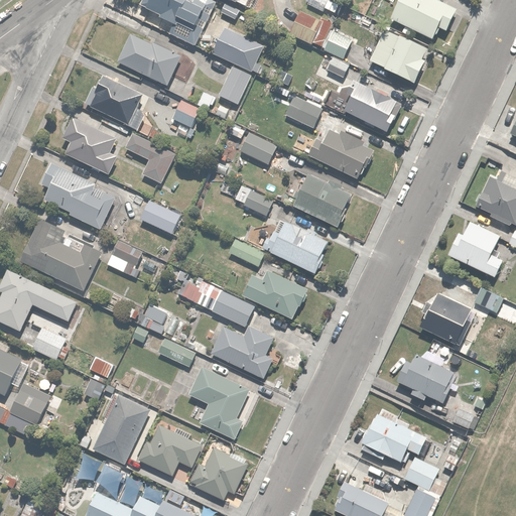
[(221,2),(217,0),(143,0),(140,6),(161,16),(161,17),(175,24),(171,32),(209,51),(226,18),(216,13),(221,2)]
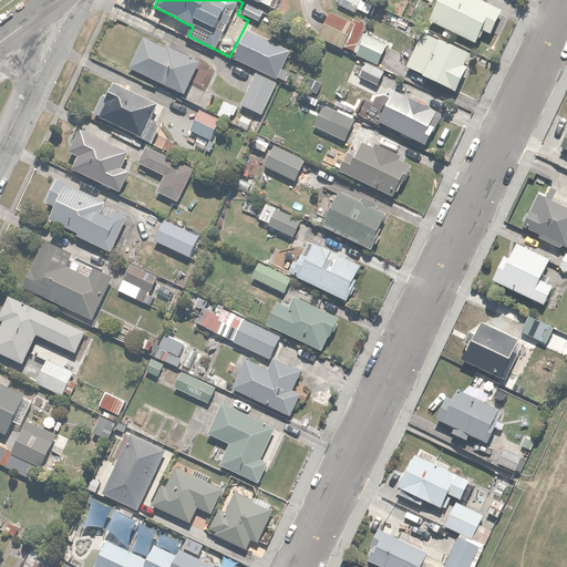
[(377,6),(364,0),(340,0),(339,6),(358,14),(360,10),(372,16),(377,6)]
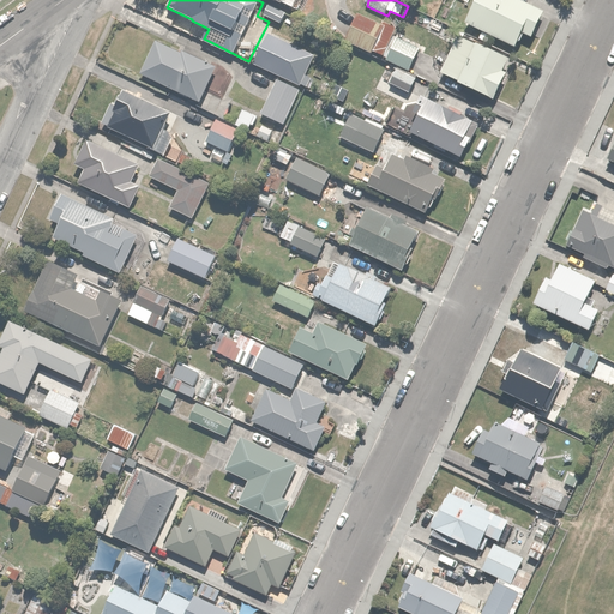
[(545,10),(523,0),(477,0),(467,23),(483,30),(480,37),(488,42),(492,34),(517,46),(524,31),(533,35),(545,10)]
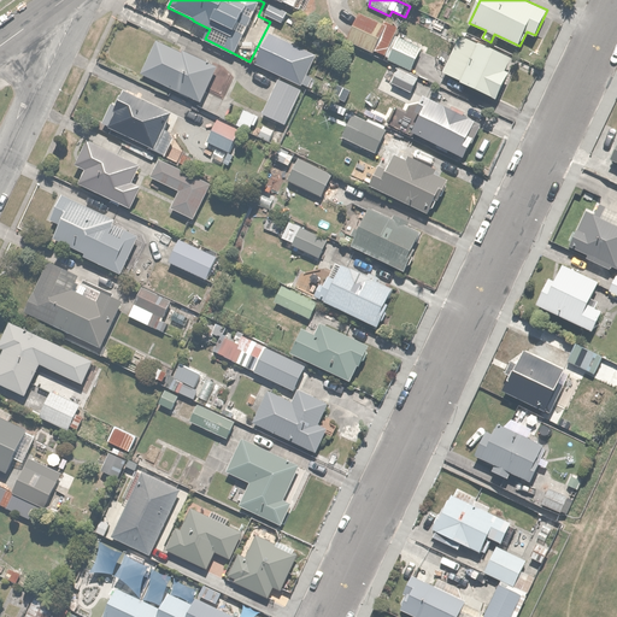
[(291,13),(272,4),(270,3),(264,15),(285,25),(291,13)]
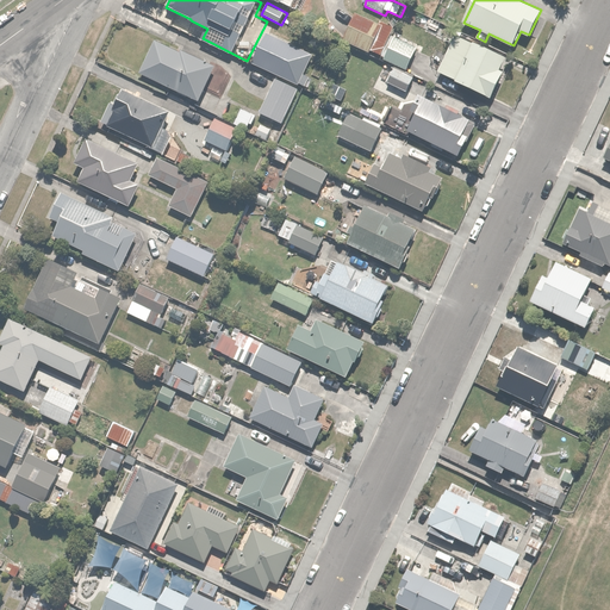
[(397,27),(358,11),(344,41),(384,58),(397,27)]
